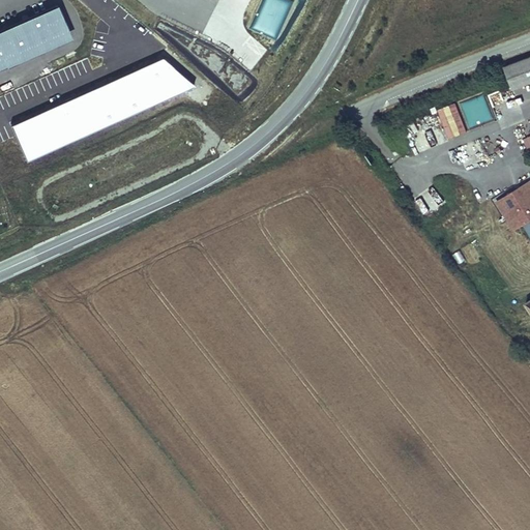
[(0,33),(0,67),(68,38),(55,9),(0,33)]
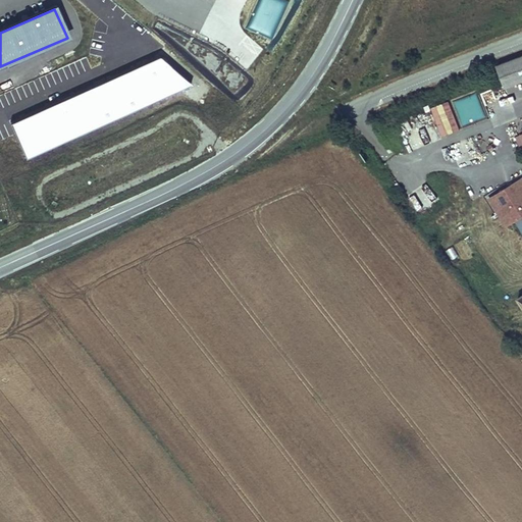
[(521,55),(496,65),(510,96),(521,90),(521,55)]
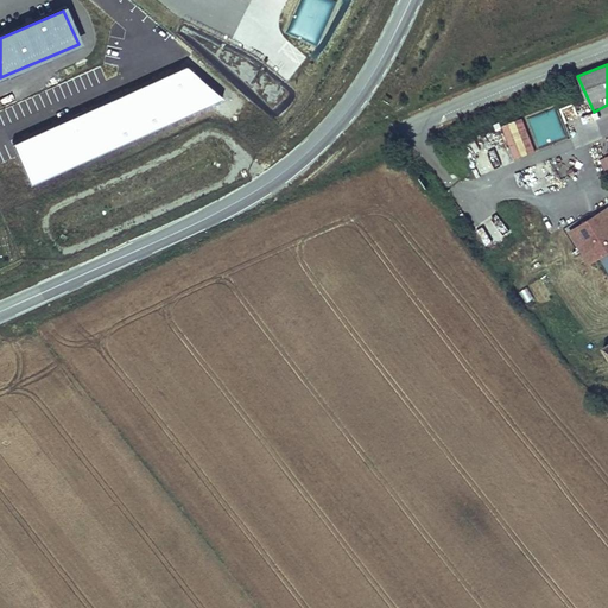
[(274,111),(289,95),(280,87),(265,102),(274,111)]
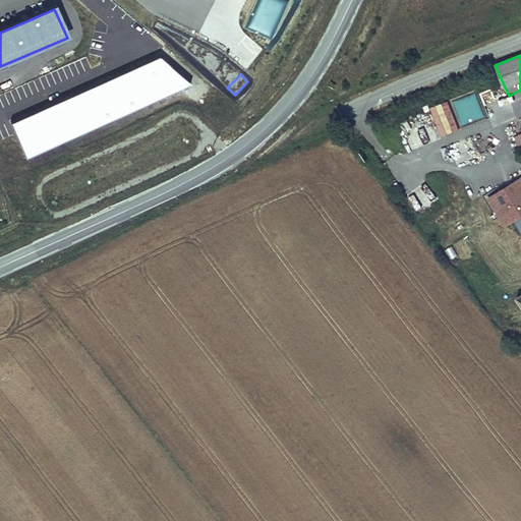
[(461,125),(484,117),(475,93),(453,101),(461,125)]
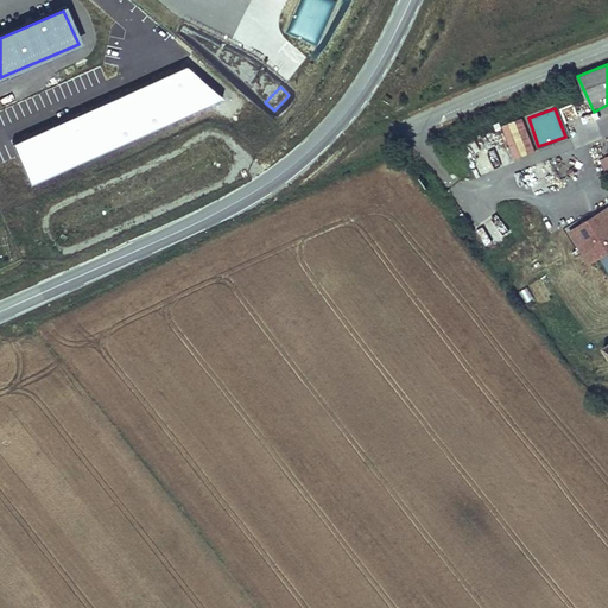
[(513,159),(536,152),(524,118),(502,125),(513,159)]
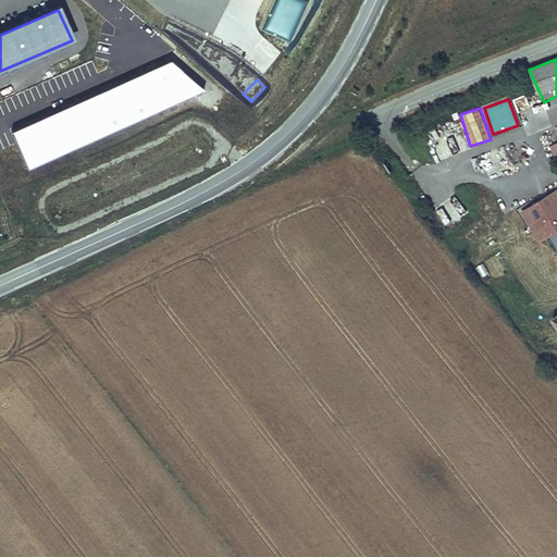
[(554,161),(556,160),(556,140),(547,145),(554,161)]
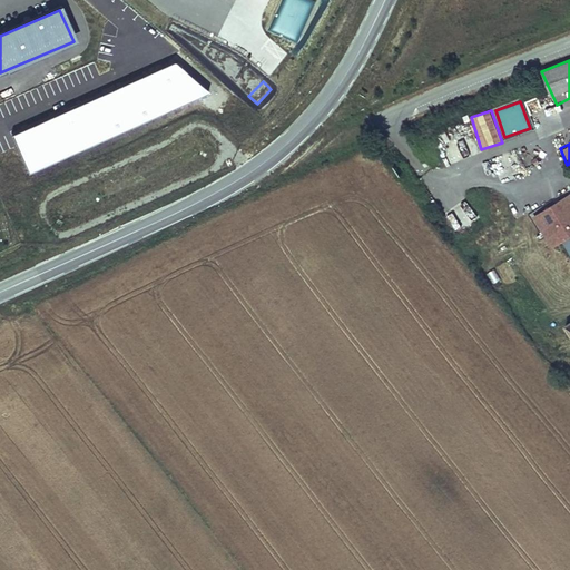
[(569,195),(537,216),(554,245),(569,235),(569,195)]
